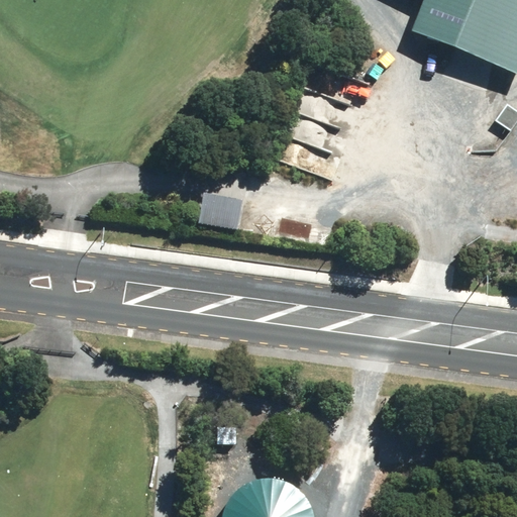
[(516,0),(422,0),(411,30),(516,71),(516,0)]
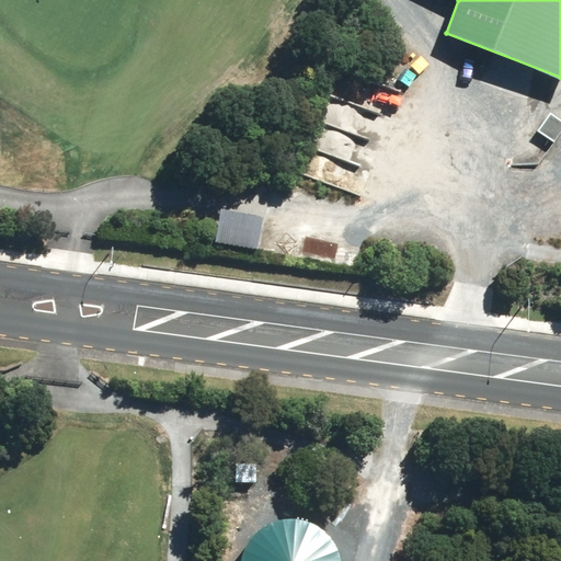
[(235,480),(255,481),(255,465),(236,464),(235,480)]
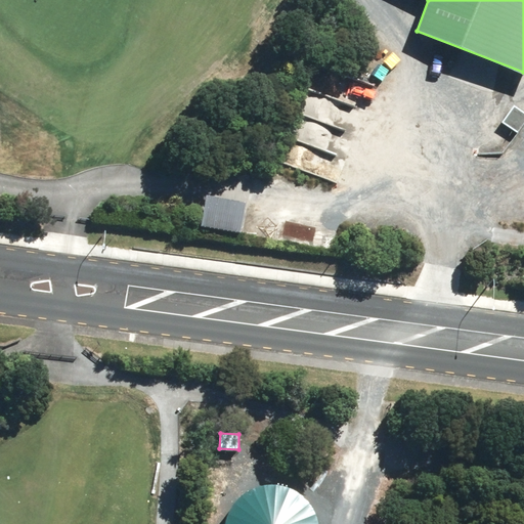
[(247,484),(241,484),(236,486),(233,490),(232,495),(233,500),(237,505),(242,507),(248,507),(252,505),(255,500),(256,495),(255,490),(251,486),(247,484)]
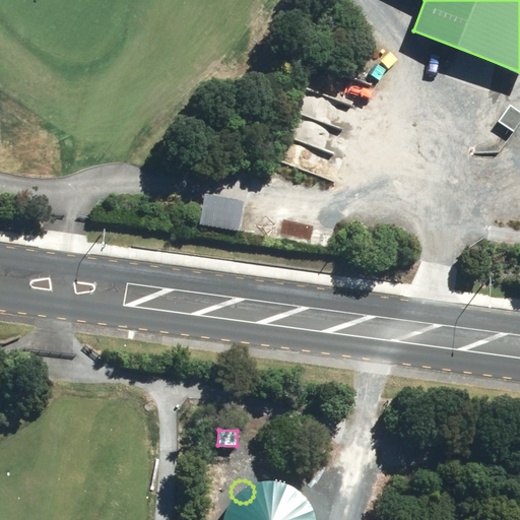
[(276,504),(271,504),(267,507),(264,511),(263,516),(263,519),(284,519),(286,515),(285,510),(281,506),(276,504)]
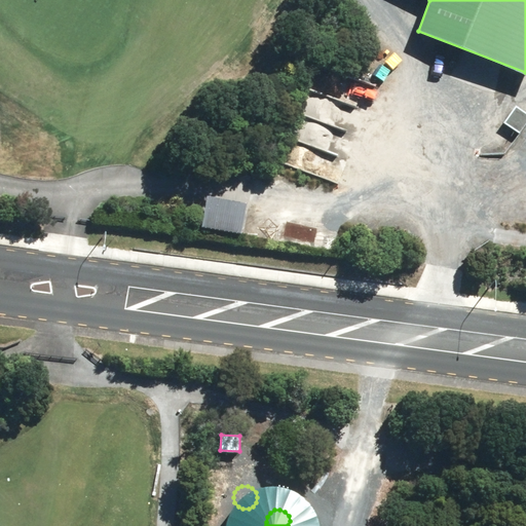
[(253,514),(248,514),(243,516),(240,520),(239,525),(238,525),(262,525),(263,525),(262,520),(258,516),(253,514)]
